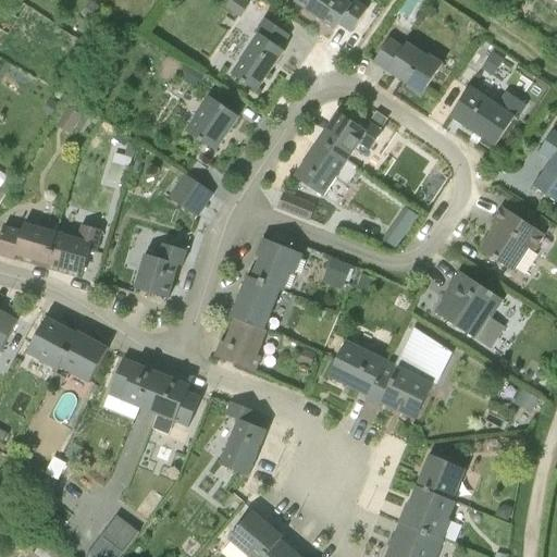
[(244,0),(226,0),(222,8),(237,17),(248,2),(244,0)]
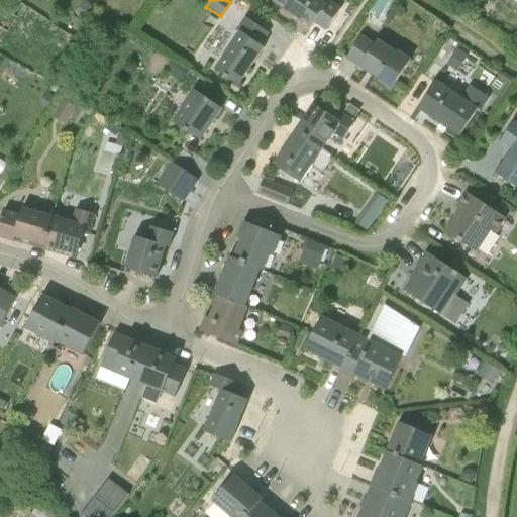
[(326,0),(274,0),(272,3),(310,28),(313,23),(326,31),(341,9),(326,0)]
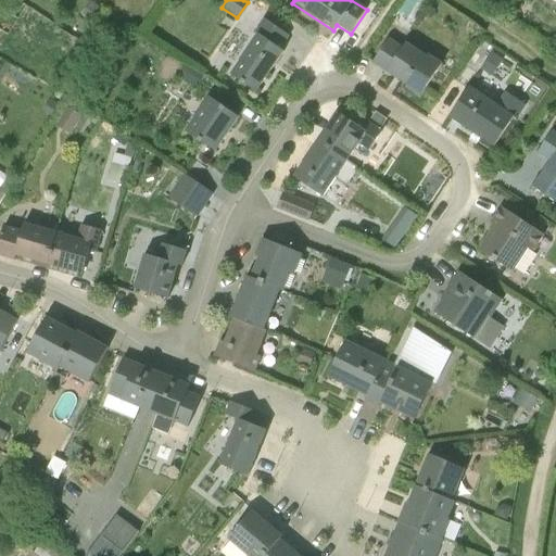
[(405,0),(396,13),(406,20),(419,0),(405,0)]
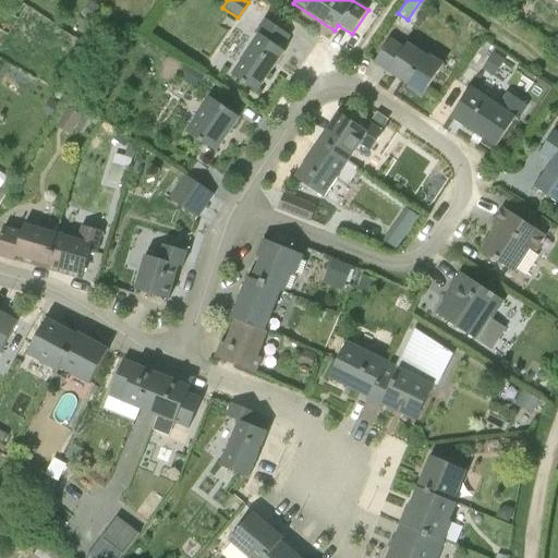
[(91,3),(82,15),(89,21),(98,10),(91,3)]
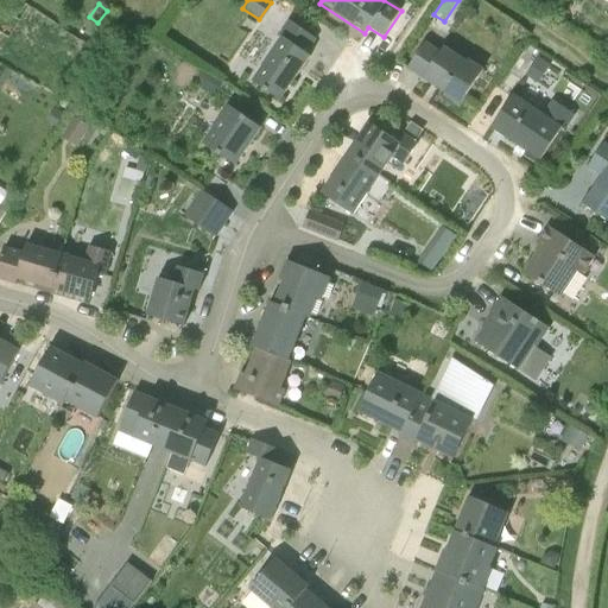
[(277,35),(309,56),(317,39),(287,20),(277,35)]
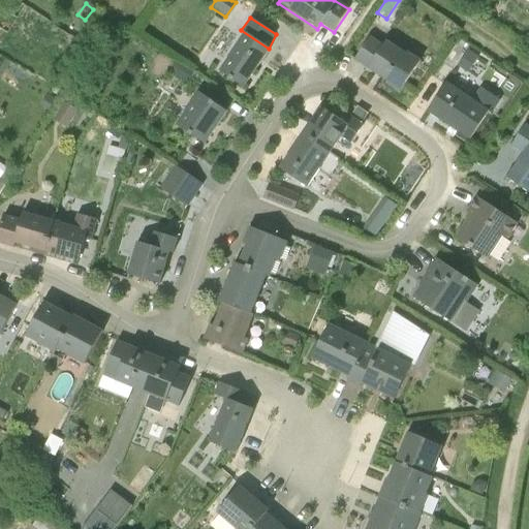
[(269,49),(241,30),(214,68),(243,88),(269,49)]
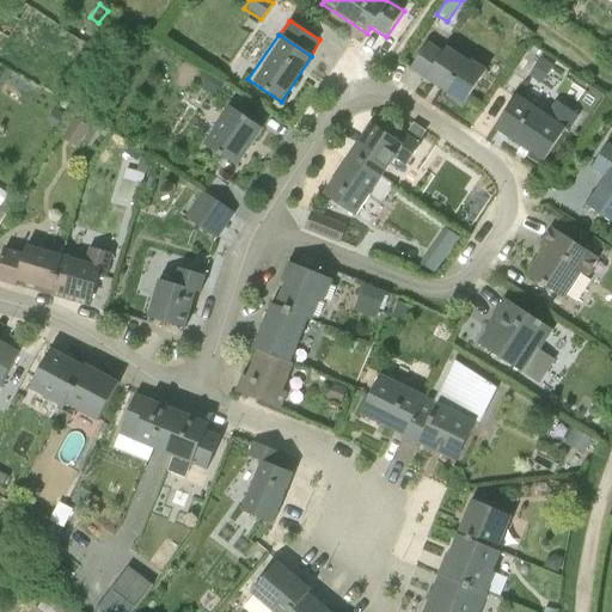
[(432,35),(409,69),(447,95),(445,97),(461,108),(485,71),(432,35)]
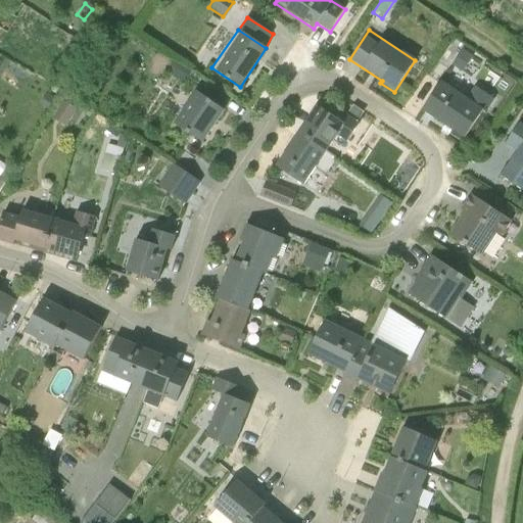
[(461,48),(450,63),(462,70),(472,55),(461,48)]
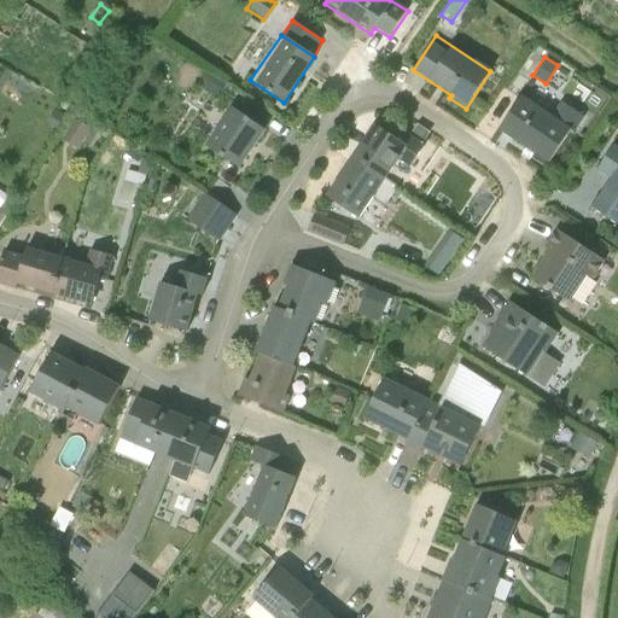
[(548,163),(571,129),(551,116),(520,95),(497,130),(548,163)]
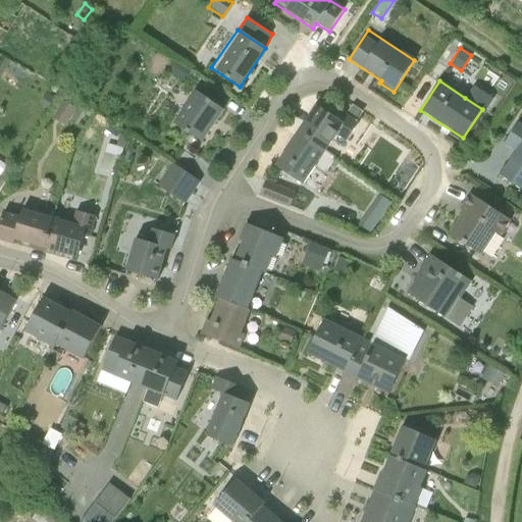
[(465,98),(482,109),(483,112),(493,99),(474,86),(465,98)]
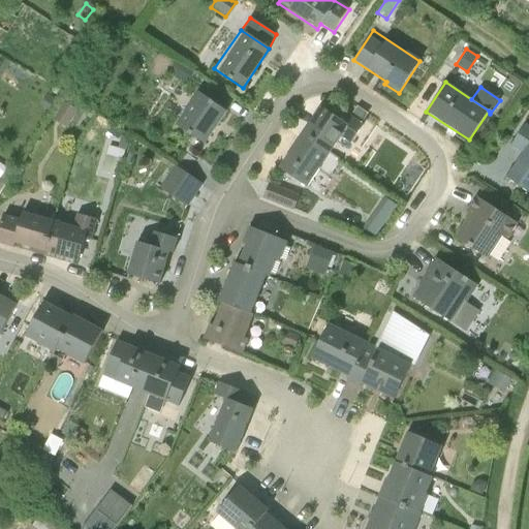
[(183,115),(176,125),(204,145),(226,112),(198,92),(183,115)]
